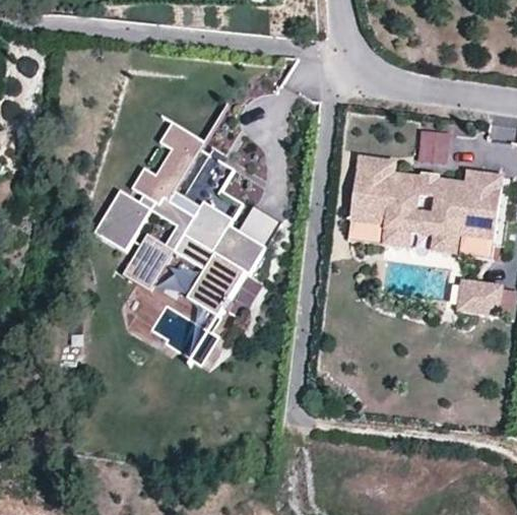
[(249,273),(265,246),(229,223),(233,217),(203,199),(193,214),(169,199),(205,140),(173,121),(160,141),(172,148),(156,174),(144,166),(132,187),(144,194),(140,201),(120,188),(93,231),(125,250),(150,209),(177,224),(165,244),(146,232),(122,272),(148,290),(173,249),(203,268),(186,296),(217,315),(222,307),(227,309),(232,300),(228,298),(245,270),(249,273)]
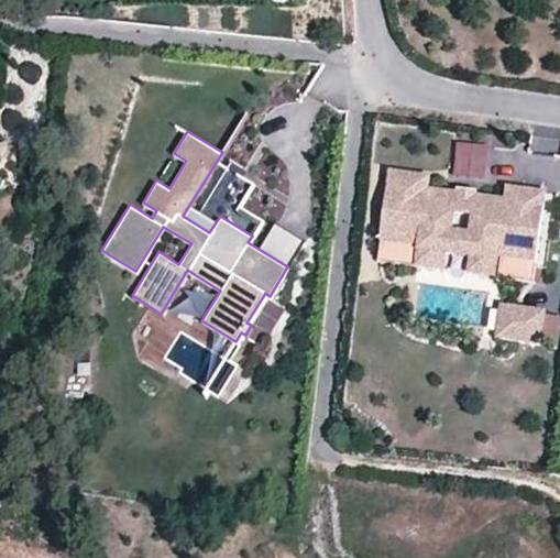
[(487,142),(456,140),(453,170),(484,173),(487,142)]
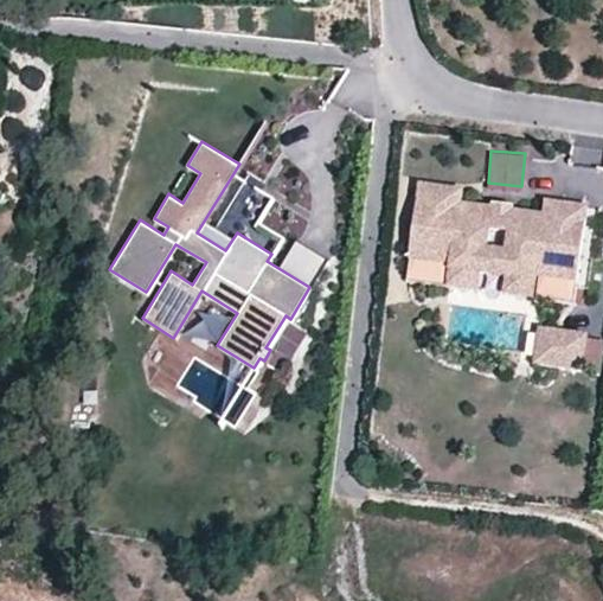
[(460,186),(417,180),(406,255),(448,261),(448,266),(478,269),(505,273),(534,276),(534,273),(575,277),(584,203),(543,197),(541,211),(511,208),(510,213),(489,211),(491,204),(459,200),(460,186)]
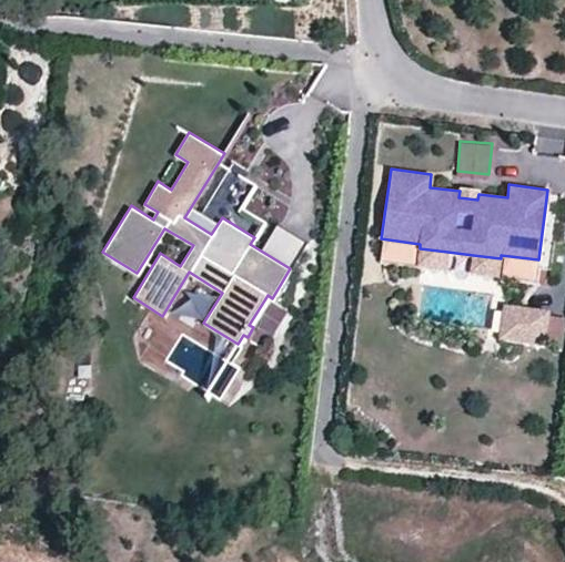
[(478,190),(460,187),(460,191),(458,197),(477,200),(478,194),(478,190)]
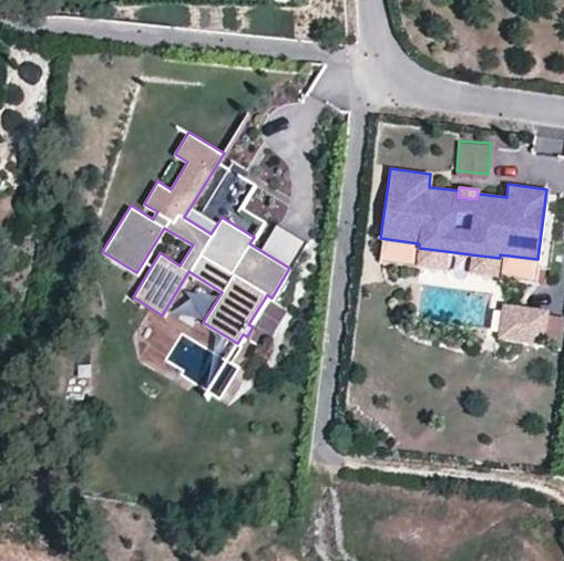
[(378,259),(417,265),(419,248),(419,243),(380,238),(378,259)]
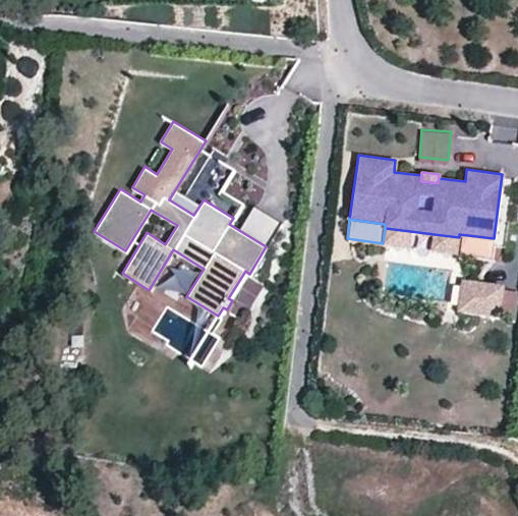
[(408,246),(410,231),(385,228),(383,243),(408,246)]
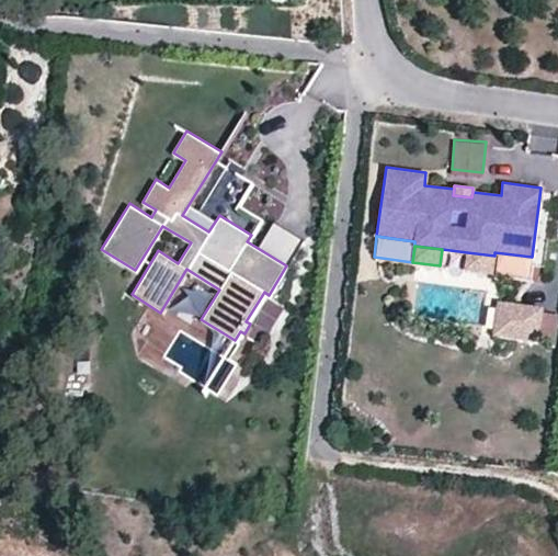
[(494,256),(467,252),(465,269),(492,272),(494,256)]
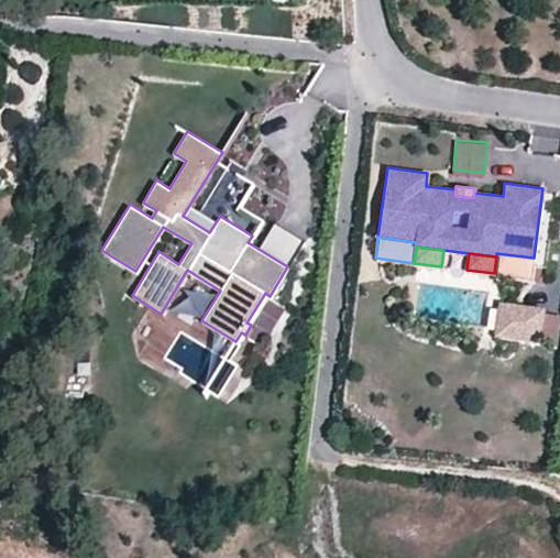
[(531,277),(534,258),(496,253),(496,256),(494,273),(531,277)]
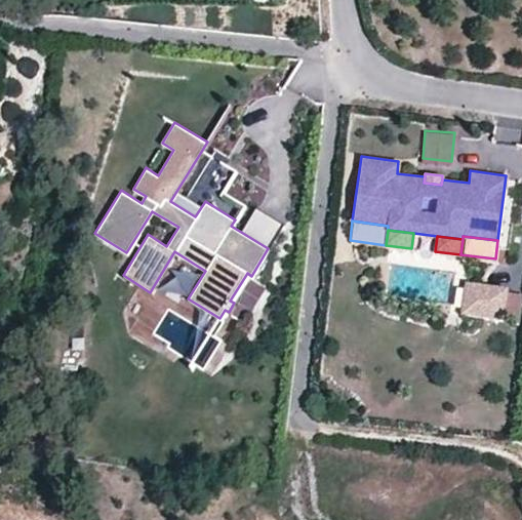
[(486,284),(466,281),(462,312),(482,315),(486,284)]
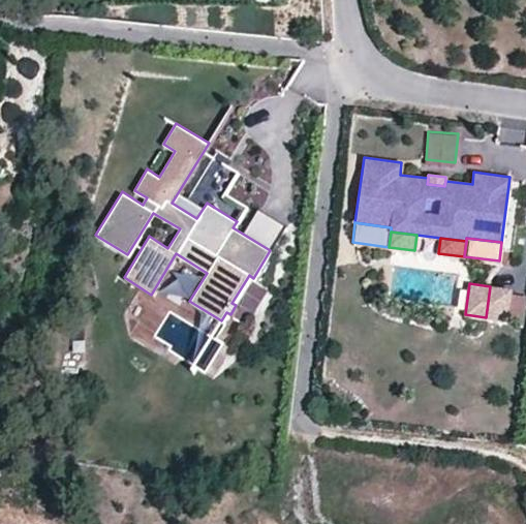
[(511,289),(490,286),(486,317),(506,320),(511,289)]
